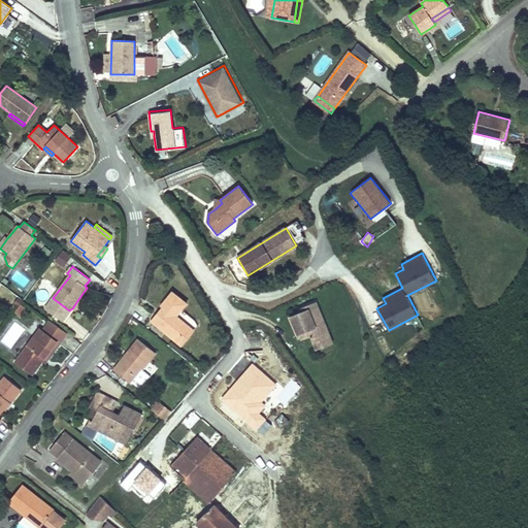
[(190,327),(195,321),(182,309),(187,303),(172,292),(161,306),(162,307),(160,310),(162,312),(159,316),(157,314),(152,321),(177,342),(190,327)]
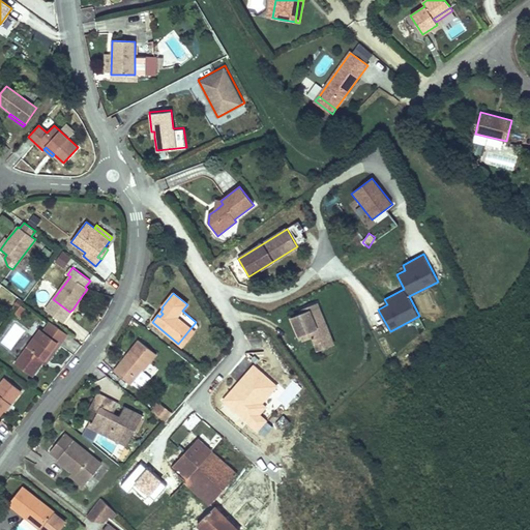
[(75,311),(81,302),(79,300),(72,310),(75,311)]
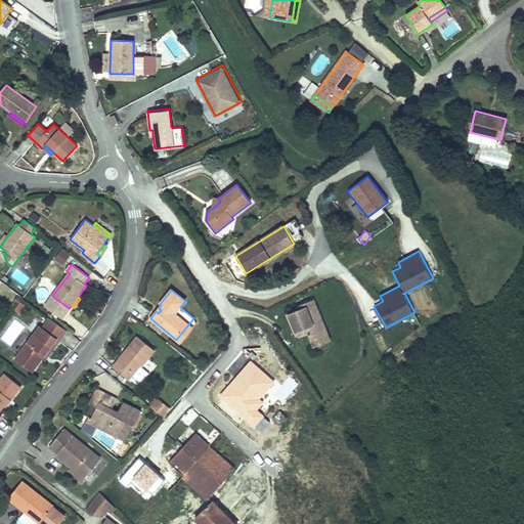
[(24,313),(29,306),(20,300),(15,308),(24,313)]
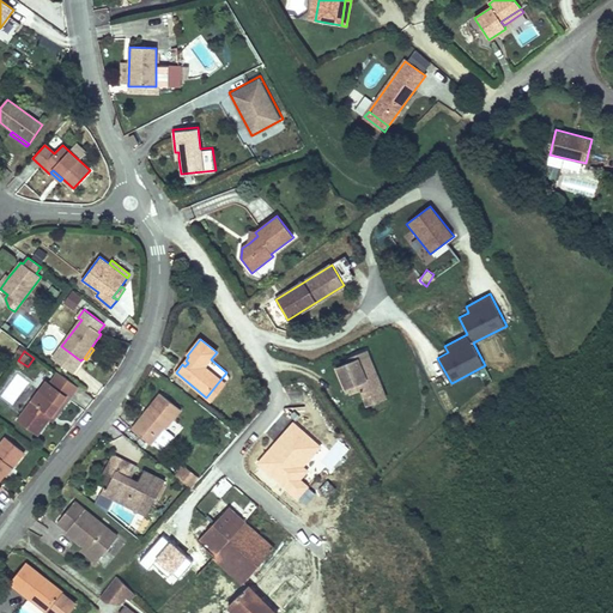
[(380,382),(366,351),(347,358),(349,363),(337,368),(346,389),(351,387),(353,393),(360,390),(364,398),(375,393),(380,382)]
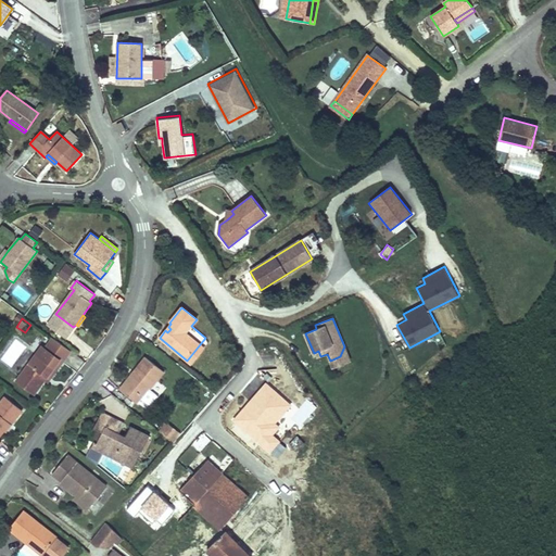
[(45,380),(53,368),(57,370),(70,351),(52,338),(42,352),(40,351),(37,355),(36,354),(16,380),(34,394),(45,380)]
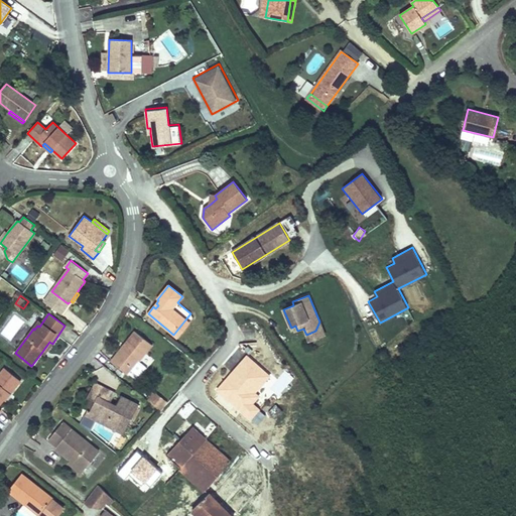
[(1,334),(11,340),(24,320),(14,314),(1,334)]
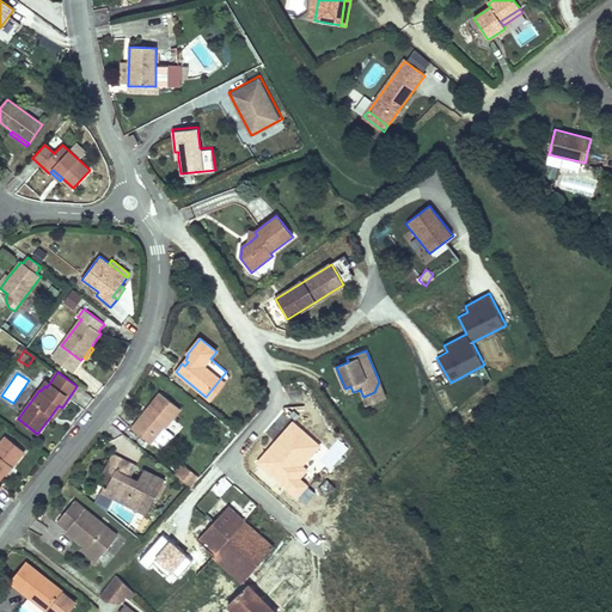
[(210,401),(225,383),(220,379),(206,397),(210,401)]
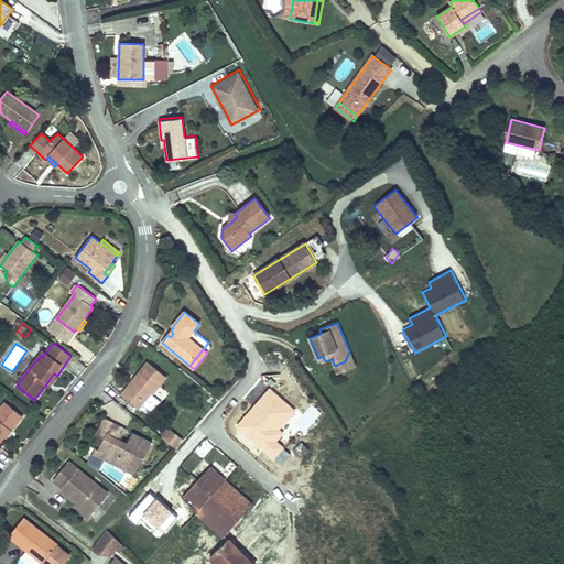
[(356,366),(349,351),(345,361),(335,366),(338,373),(356,366)]
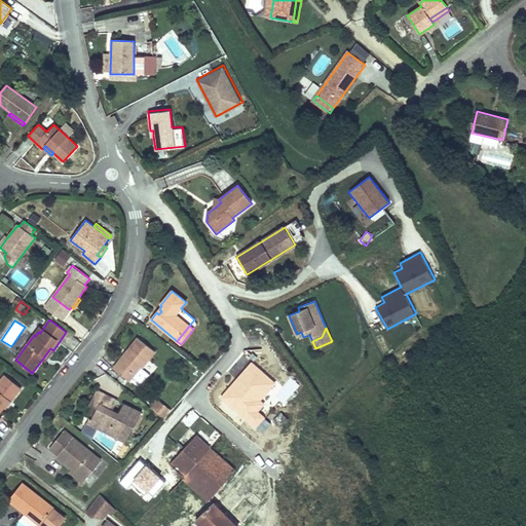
[(130,382),(155,351),(138,337),(113,368),(130,382)]
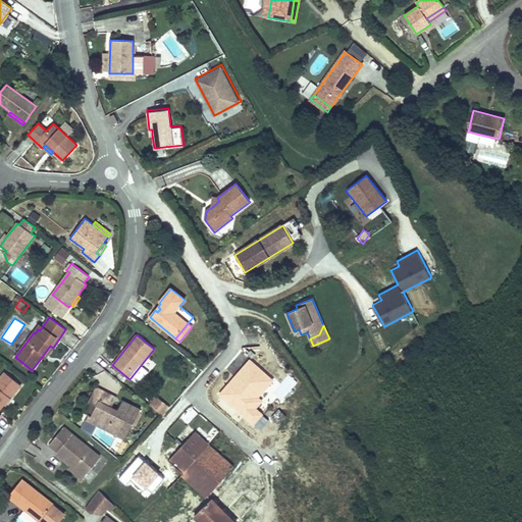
[(45,359),(53,348),(50,346),(42,357),(45,359)]
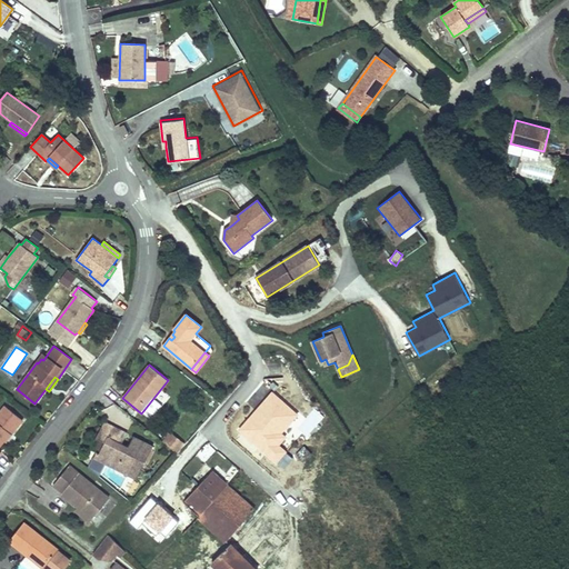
[(11,435),(22,420),(6,406),(0,411),(0,452),(1,451),(0,450),(0,445),(5,440),(3,439),(9,432),(11,435)]
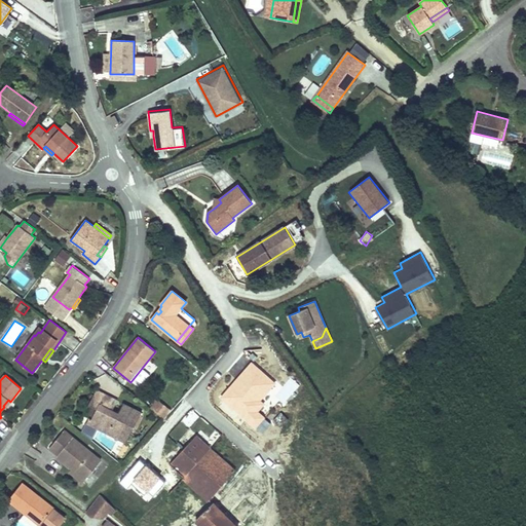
[(127,440),(142,413),(123,404),(118,414),(112,410),(102,406),(107,396),(96,390),(88,405),(97,409),(91,419),(101,423),(100,425),(127,440)]
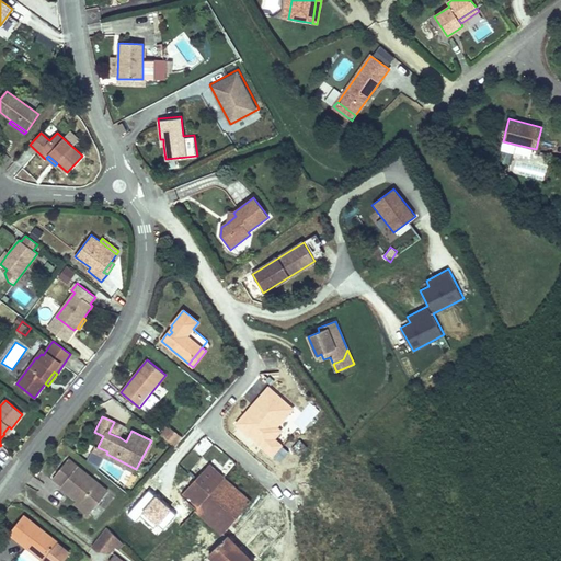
[(119,437),(124,427),(114,422),(109,433),(119,437)]
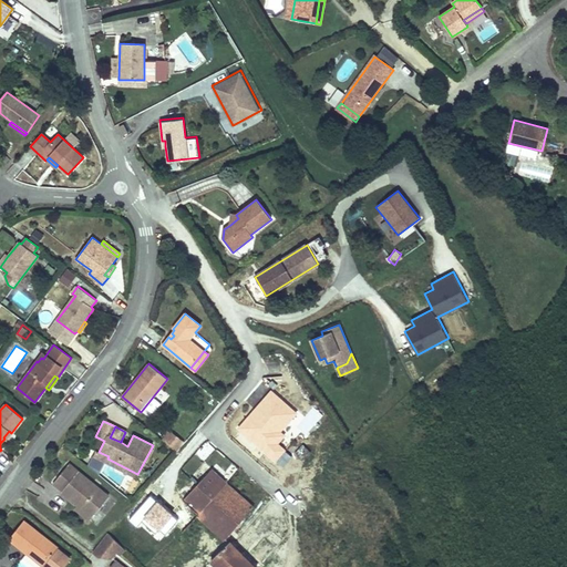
[(183,442),(169,431),(163,440),(176,451),(183,442)]
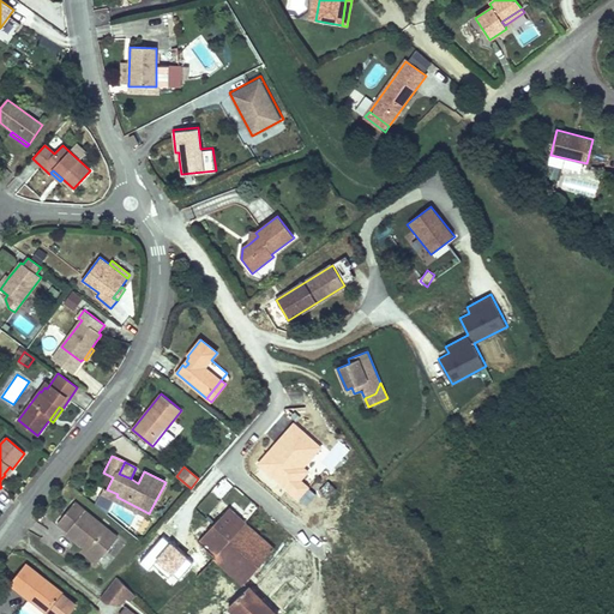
[(327,499),(336,491),(323,477),(314,487),(327,499)]
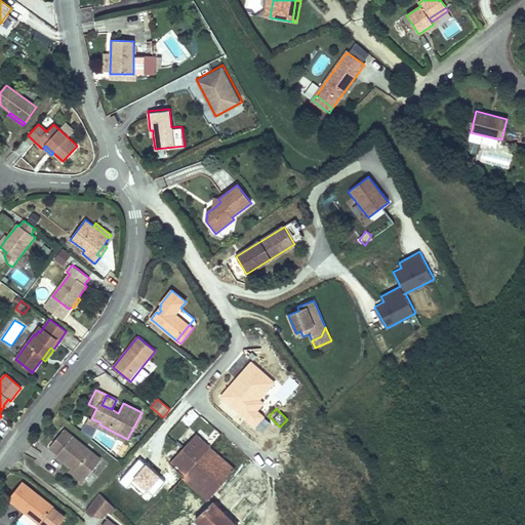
[(99,425),(101,422),(91,418),(89,417),(86,421),(126,442),(127,439),(99,425)]
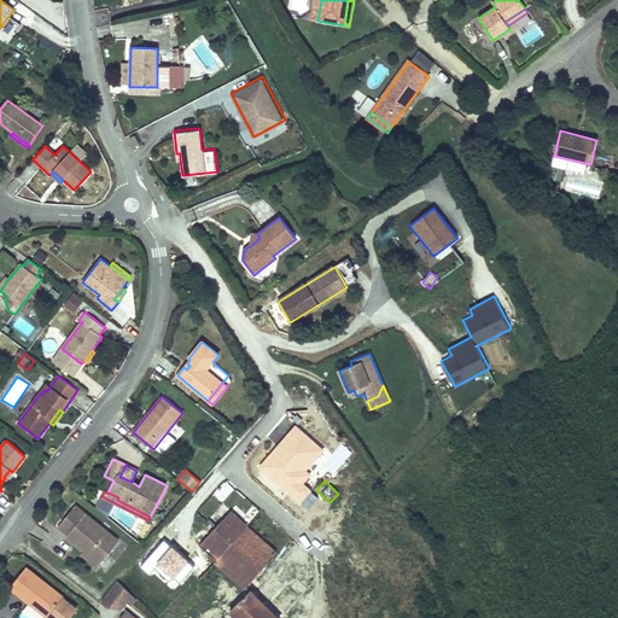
[(118,541),(75,506),(58,526),(68,535),(66,536),(85,551),(85,552),(86,549),(101,561),(118,541)]
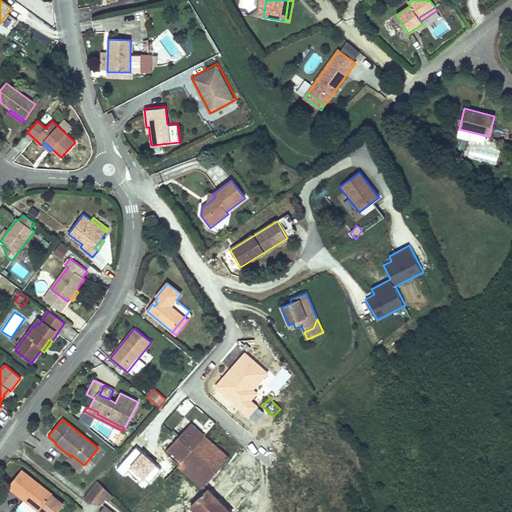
[(229,458),(190,424),(167,451),(166,450),(165,451),(173,459),(203,487),(229,458)]
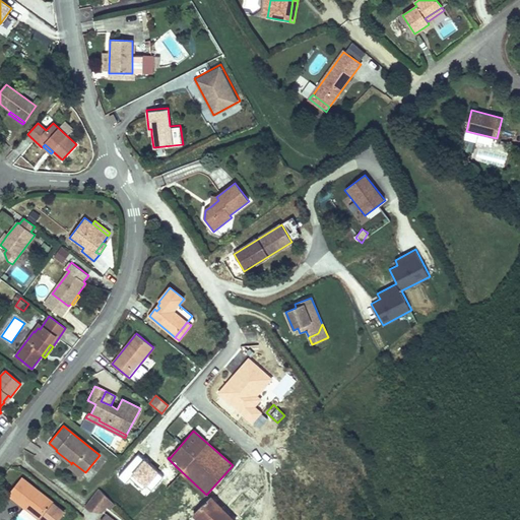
[(166,476),(176,466),(168,458),(152,474),(154,476),(159,471),(166,476)]
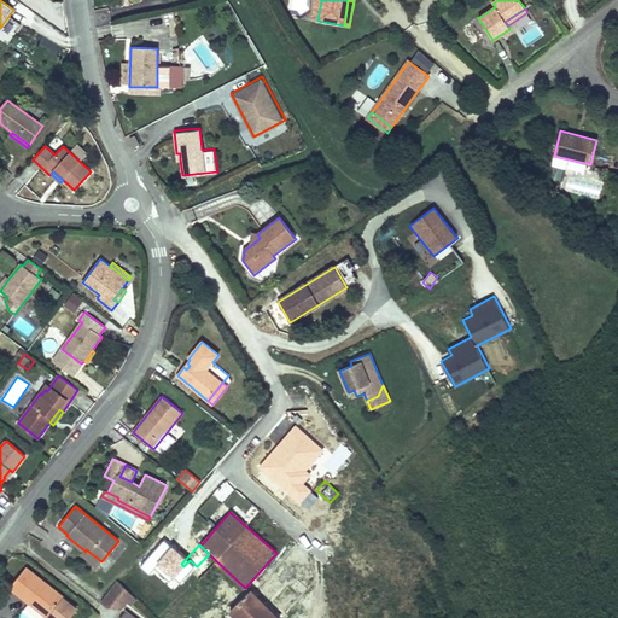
[(101,561),(86,549),(85,552),(85,551),(82,554),(98,566),(101,561)]
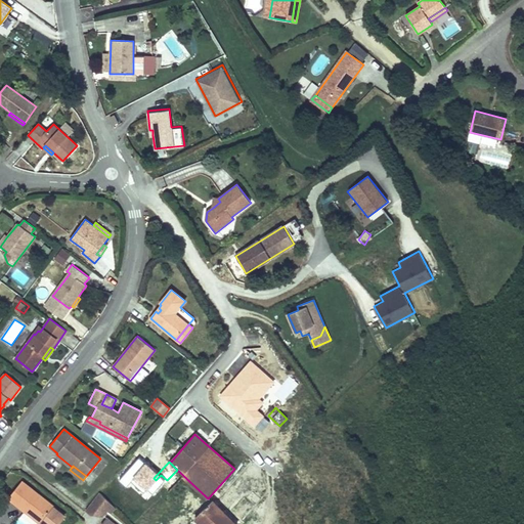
[(53,507),(38,494),(37,495),(34,493),(35,491),(22,481),(9,497),(26,511),(29,508),(43,520),(41,523),(58,523),(63,519),(51,510),(53,507)]
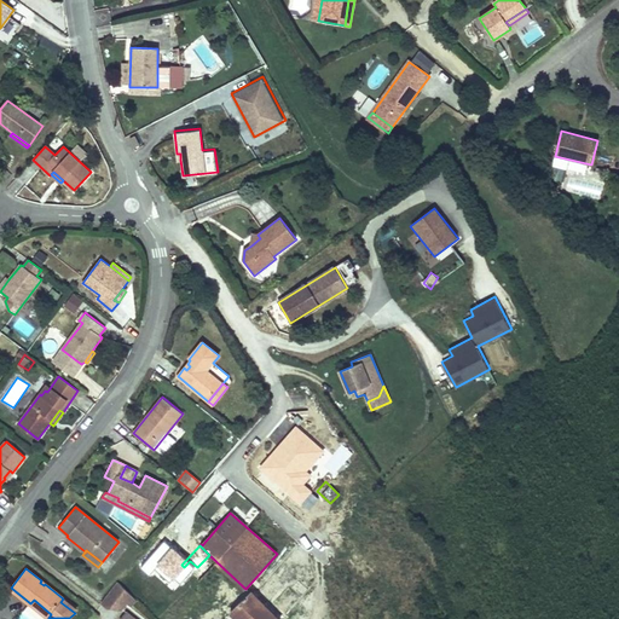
[(213,583),(204,574),(200,579),(207,588),(213,583)]
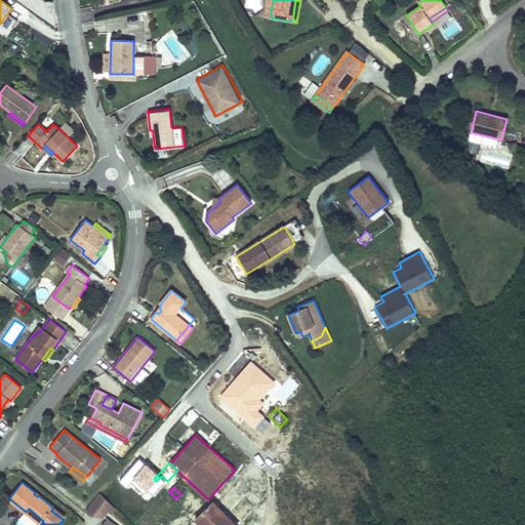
[(112,505),(99,492),(85,512),(90,516),(102,518),(112,505)]
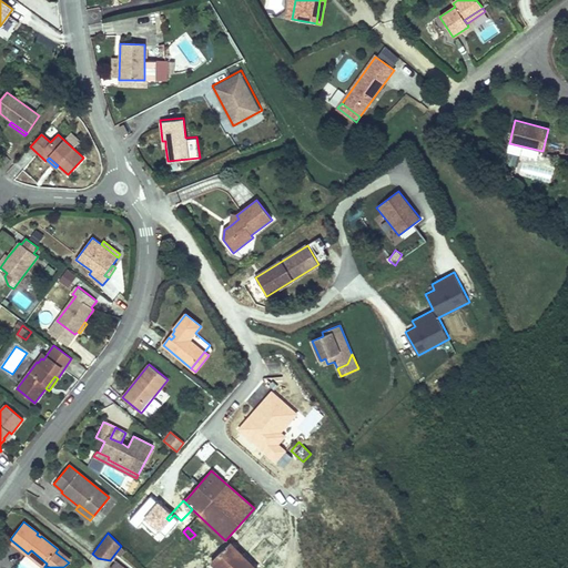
[(254,567),(230,543),(211,563),(216,567),(254,567)]
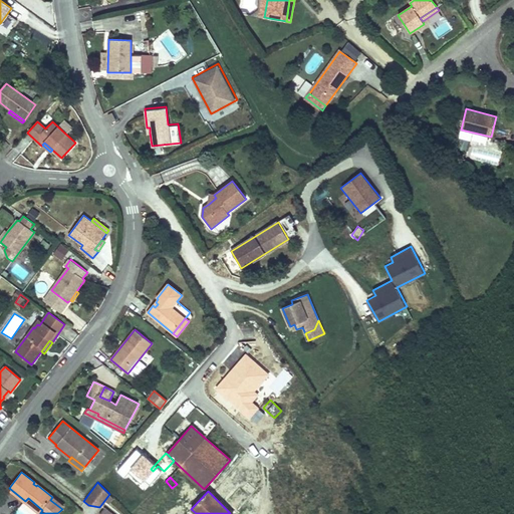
[(42,510),(28,498),(25,501),(40,513),(42,510)]
